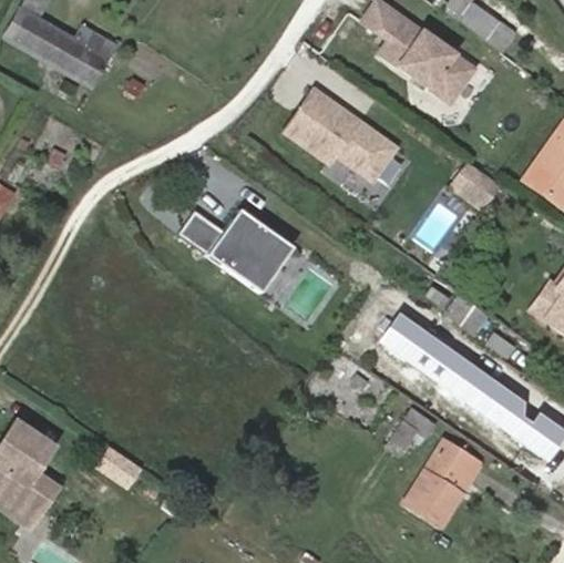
[(24,0),(8,29),(4,33),(93,83),(118,43),(83,23),(77,36),(41,17),(51,0),(24,0)]
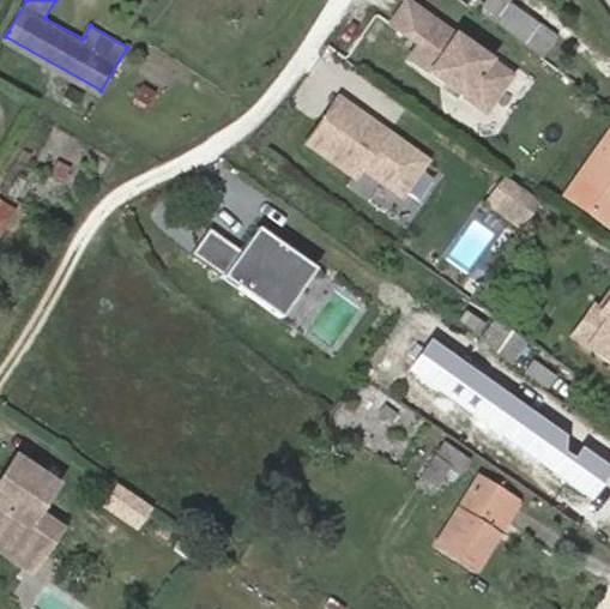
[(469,40),(412,0),(405,0),(393,18),(421,38),(411,52),(487,106),(512,71),(479,47),(473,49),(466,43),(469,40)]
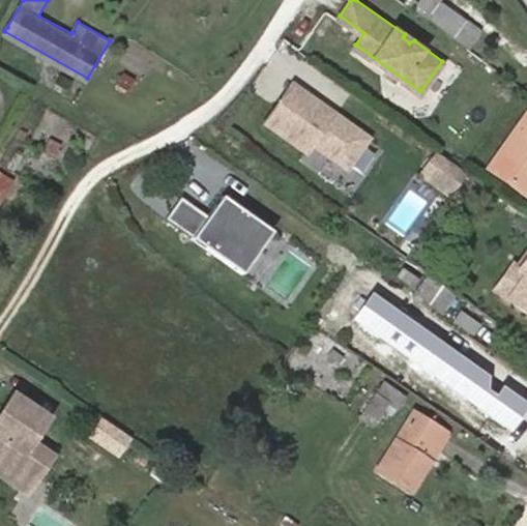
[(423,0),(417,9),(429,17),(430,16),(471,45),(482,30),(442,1),(443,0),(423,0)]
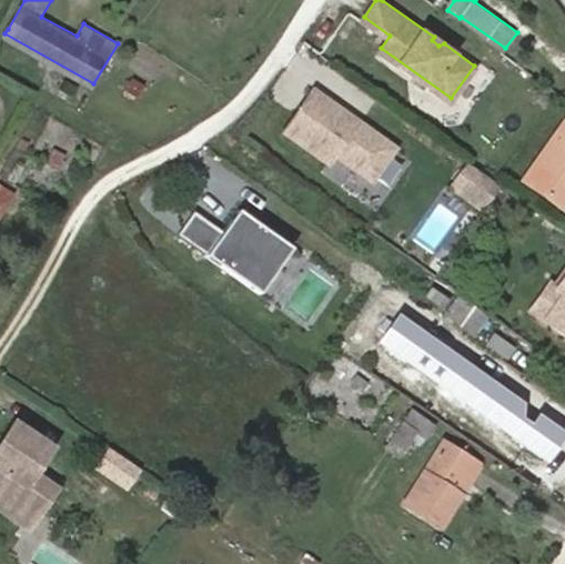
[(538,47),(528,61),(536,67),(547,53),(538,47)]
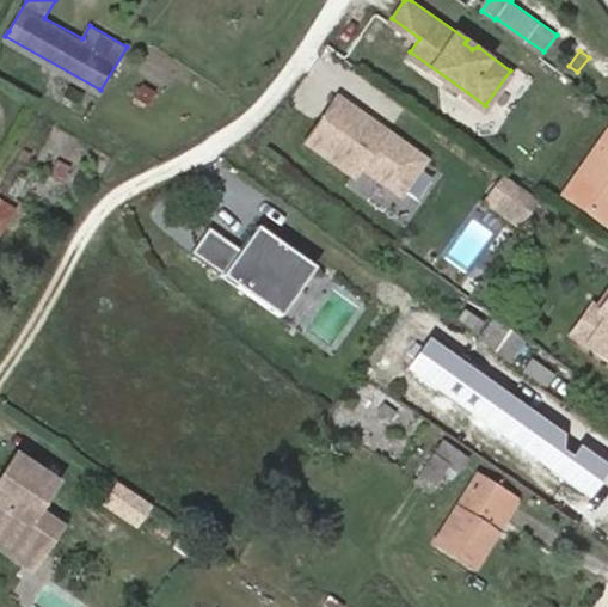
[(427,158),(339,97),(308,140),(356,173),(363,164),(403,192),(427,158)]
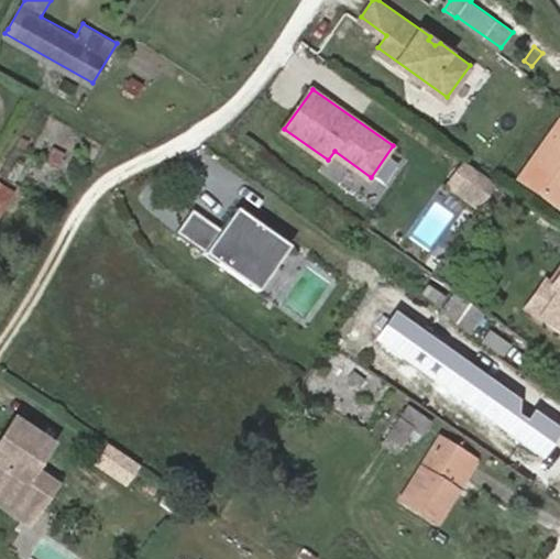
[(559,124),(524,174),(559,199),(559,124)]
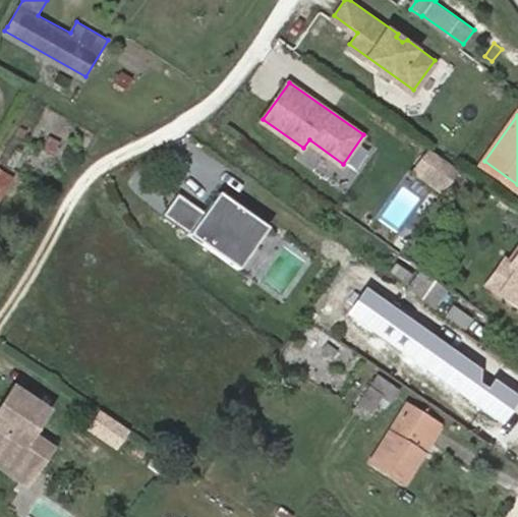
[(460,170),(430,150),(416,170),(446,190),(460,170)]
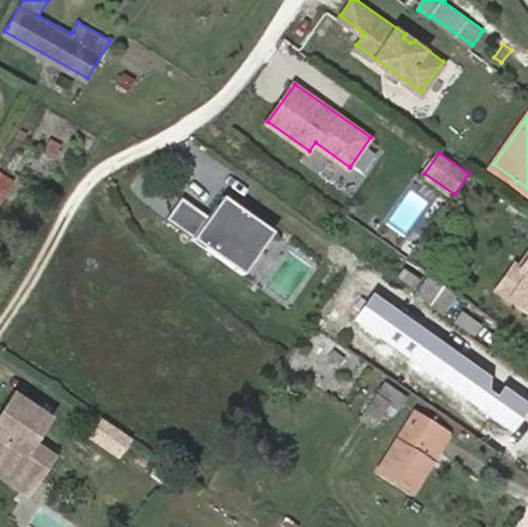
[(0,168),(0,203),(16,177),(0,168)]
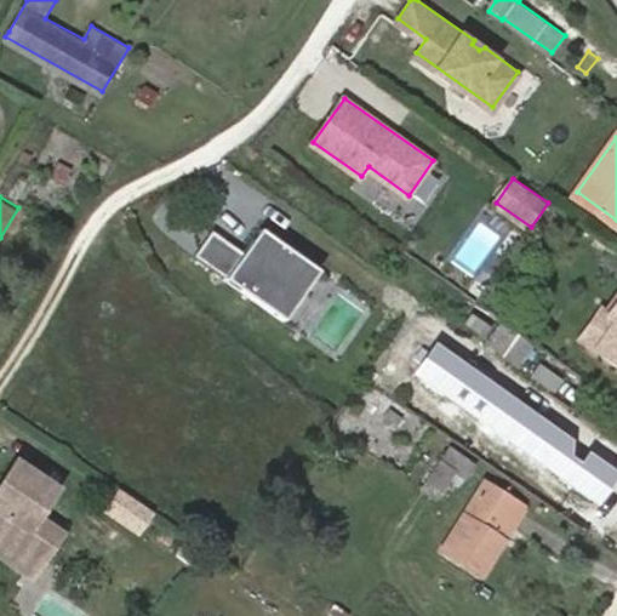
[(275,307),(308,260),(262,227),(241,257),(211,235),(199,252),(229,274),(228,275),(275,307)]
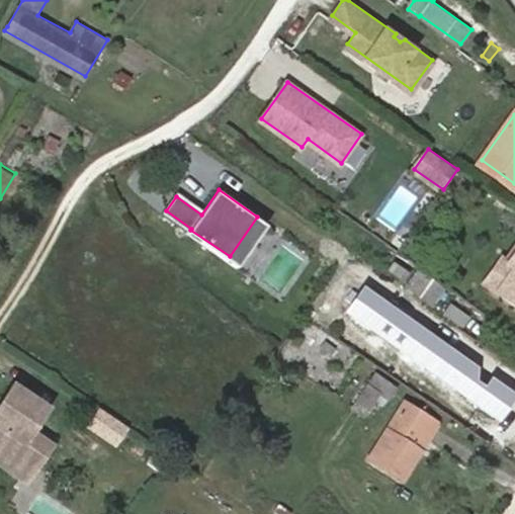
[(268,224),(257,217),(230,256),(240,264),(268,224)]
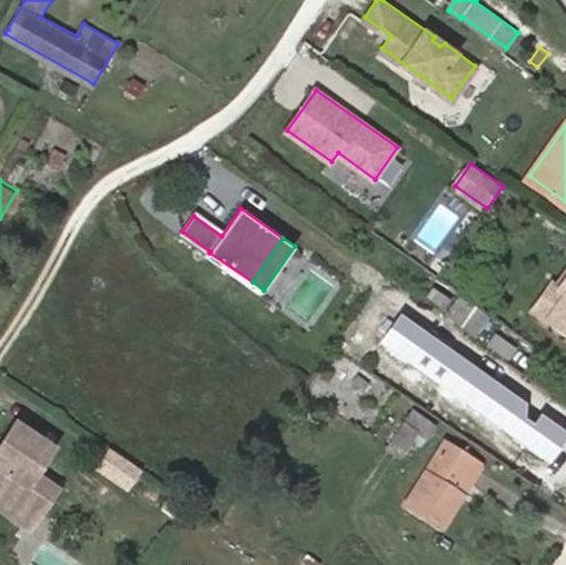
[(565,295),(548,317),(565,330),(565,276),(559,286),(565,290),(565,295)]
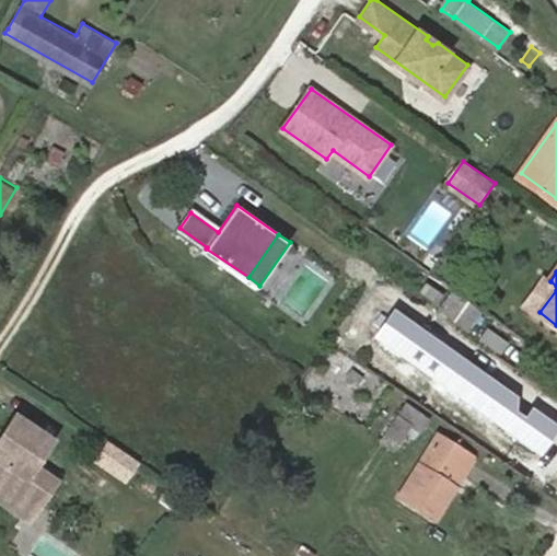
[(550,281),(544,277),(525,302),(540,312),(556,290),(556,286),(550,281)]
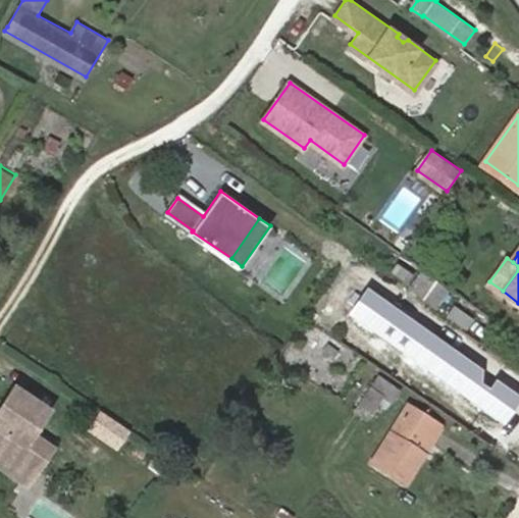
[(413,288),(439,306),(452,290),(425,271),(413,288)]
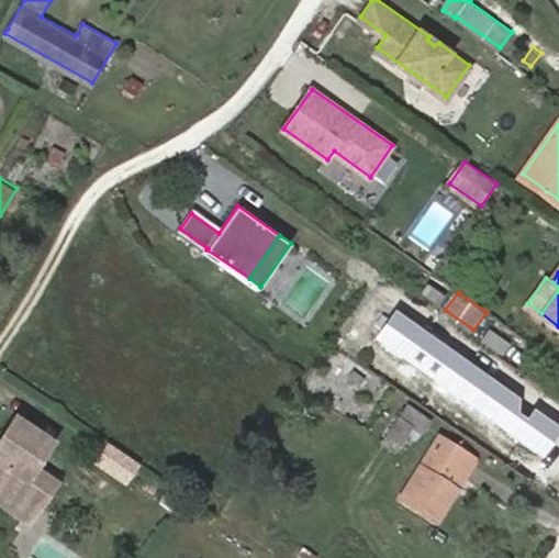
[(411,403),(403,414),(426,430),(433,419),(411,403)]
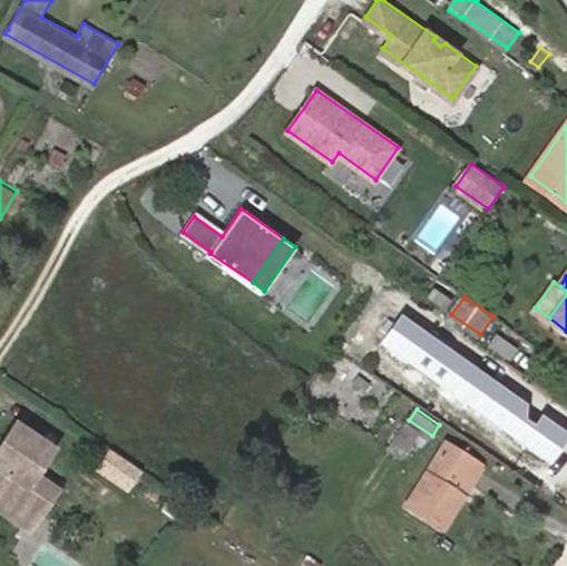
[(5,416),(0,421),(0,508),(7,513),(19,495),(31,504),(46,482),(30,471),(26,476),(20,472),(41,441),(5,416)]
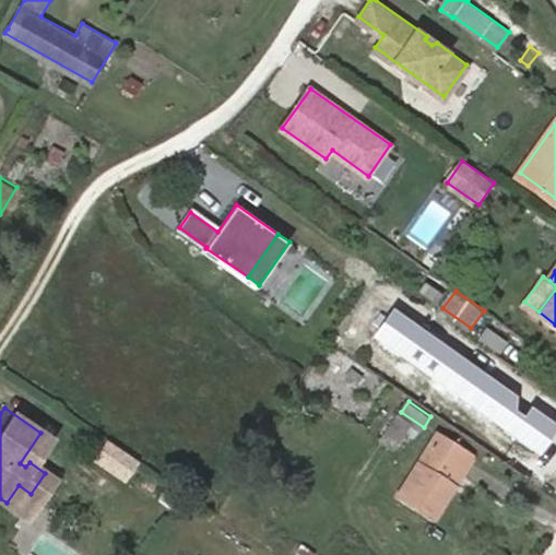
[(399,414),(381,439),(394,448),(412,423),(399,414)]
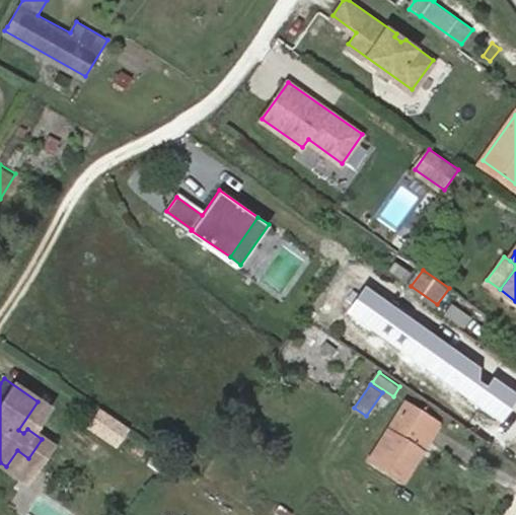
[(419,444),(435,419),(408,400),(372,456),(407,480),(426,448),(419,444)]
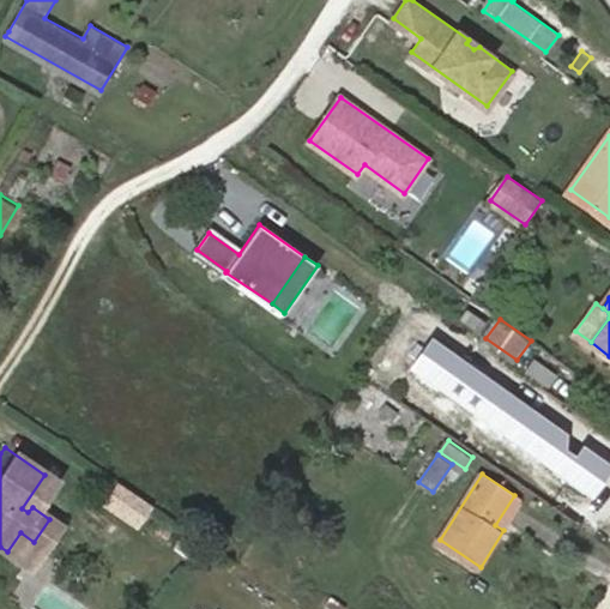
[(119,476),(103,498),(142,524),(157,501),(119,476)]
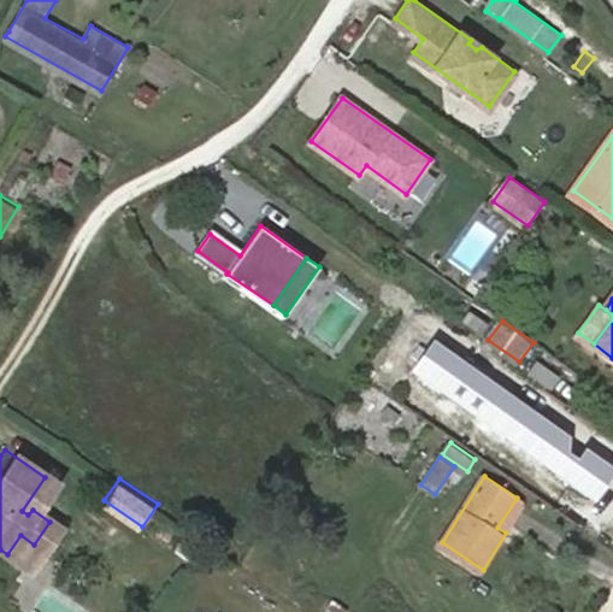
[(497,528),(506,533),(525,502),(517,498),(497,528)]
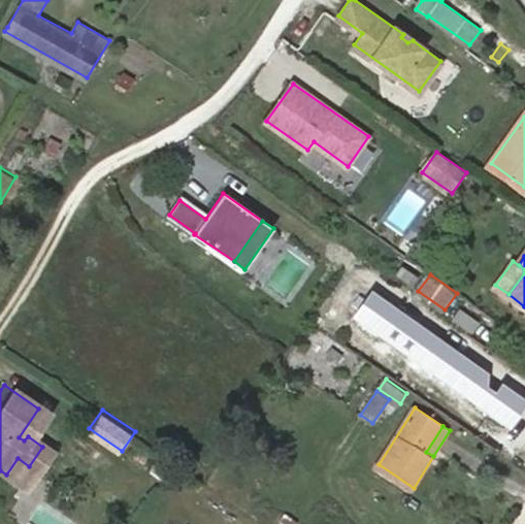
[(18,458),(6,475),(19,483),(29,466),(18,458)]
